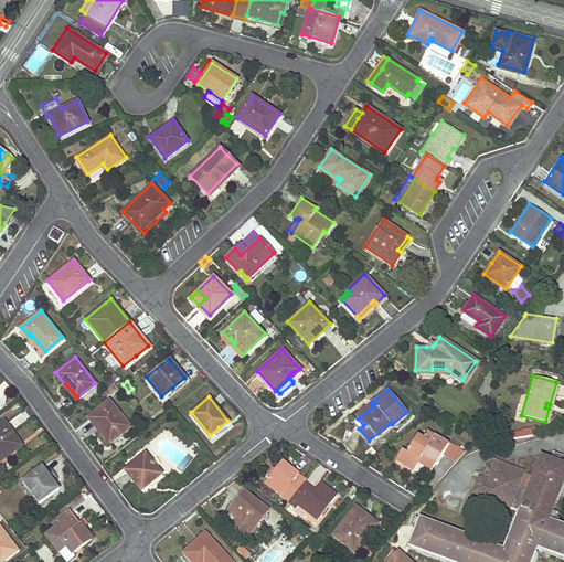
[(109,400),(88,416),(94,424),(96,422),(98,424),(112,439),(129,425),(109,400)]
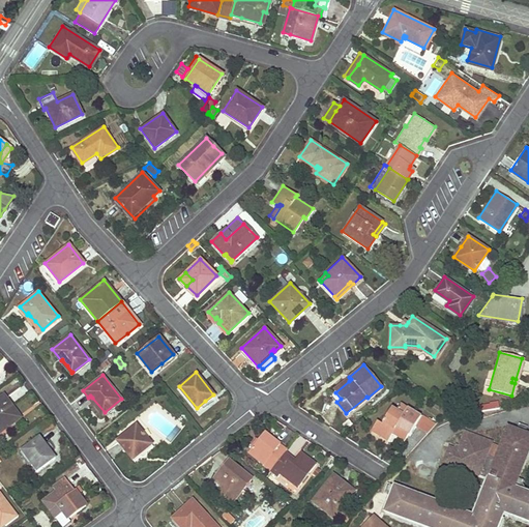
[(349,377),(329,392),(336,402),(341,399),(335,392),(349,381),(351,379),(349,377)]
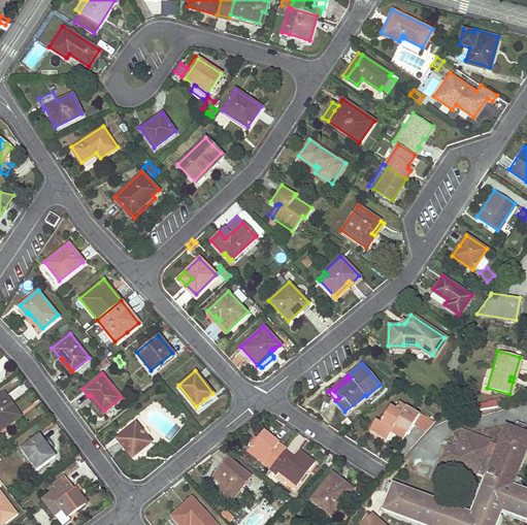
[(0,424),(7,420),(17,413),(2,393),(0,394),(0,430),(0,424)]
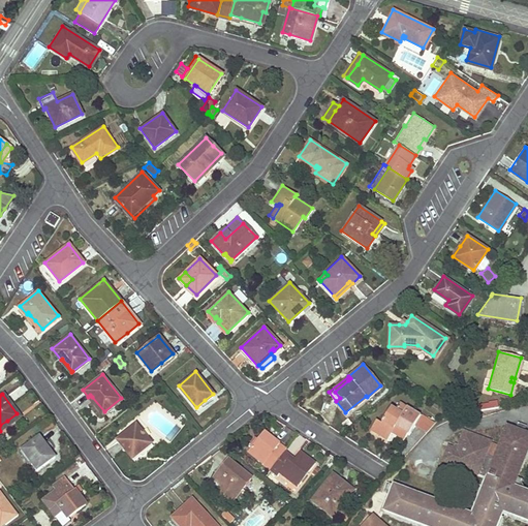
[(92,397),(90,395),(88,397),(102,413),(104,411),(92,397)]
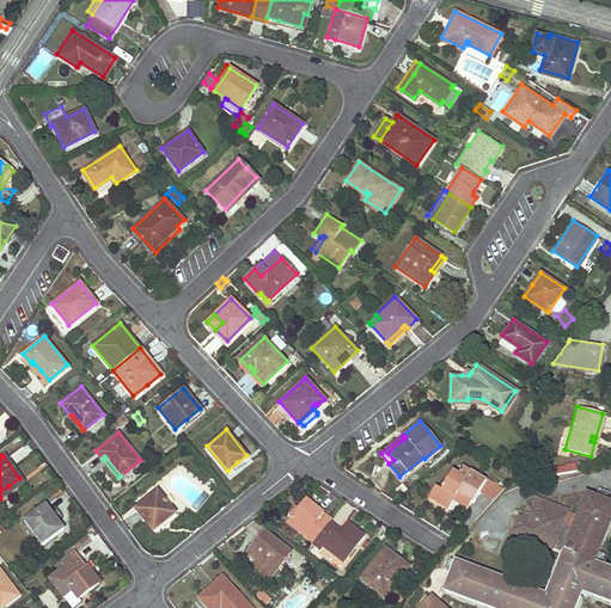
[(471,502),(484,479),(460,465),(457,473),(450,470),(440,486),(434,484),(427,495),(447,507),(452,498),(456,491),(459,493),(470,501),(471,502)]
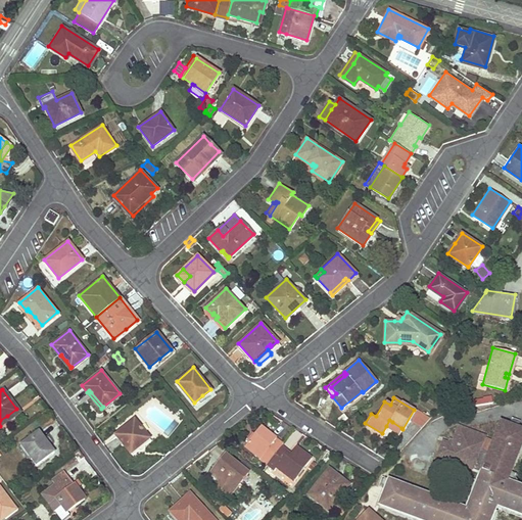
[(7,416),(0,420),(0,426),(18,412),(16,409),(7,416)]
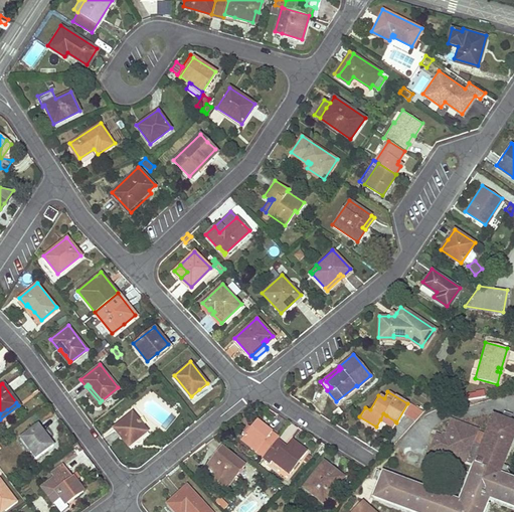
[(338,404),(332,409),(336,414),(342,409),(338,404)]
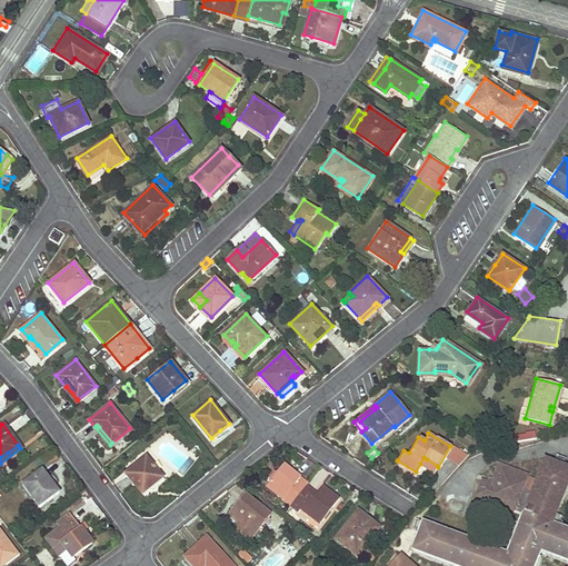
[(146,455),(126,472),(142,492),(162,475),(146,455)]
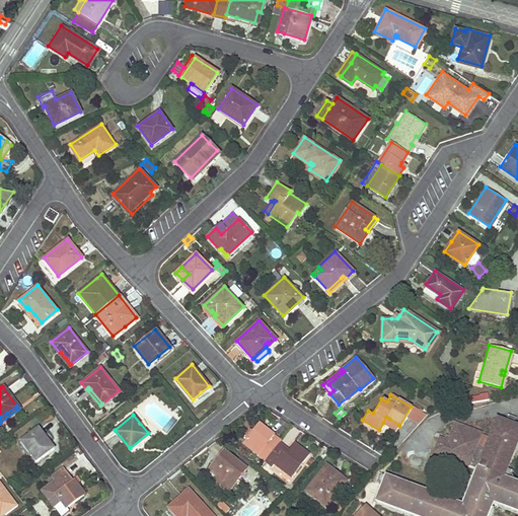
[(517,483),(503,476),(517,437),(517,425),(512,423),(506,421),(497,417),(485,448),(476,445),(482,432),(455,421),(449,435),(446,433),(444,438),(439,436),(433,450),(476,467),(462,504),(378,471),(374,482),(381,485),(375,499),(417,515),(487,515),(493,502),(517,512),(517,483)]
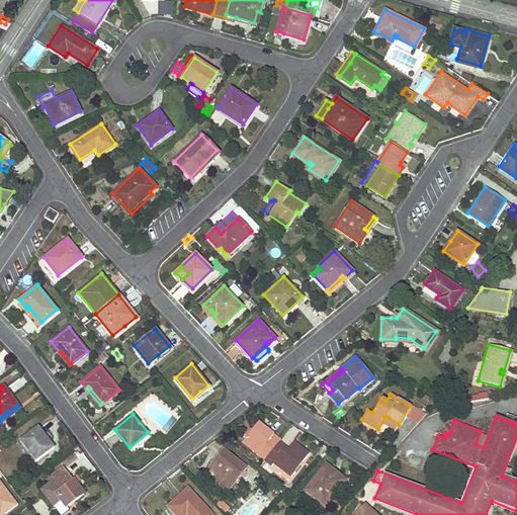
[(382,422),(395,429),(398,424),(389,418),(385,416),(382,422)]
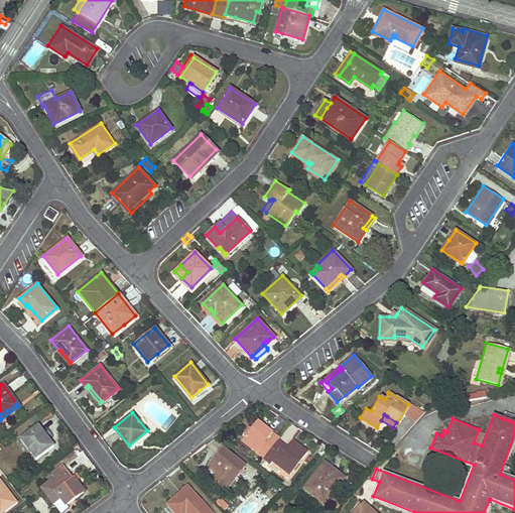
[(265,454),(277,438),(278,436),(257,420),(241,440),(262,457),(265,454)]
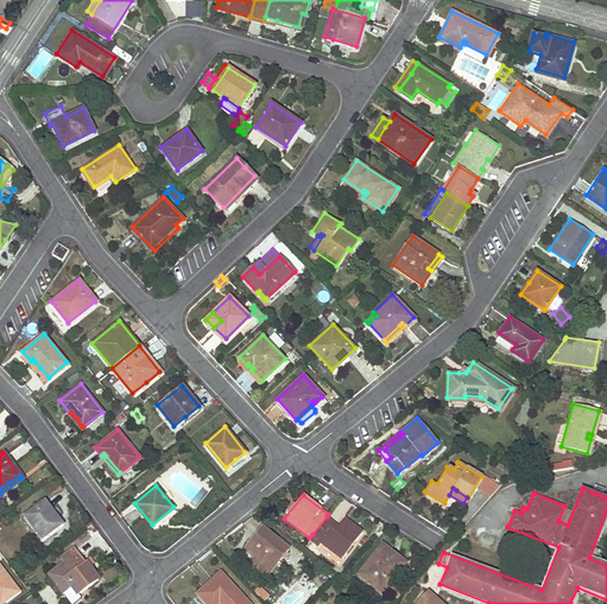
[(40,539),(51,531),(62,523),(52,512),(44,500),(23,515),(40,539)]
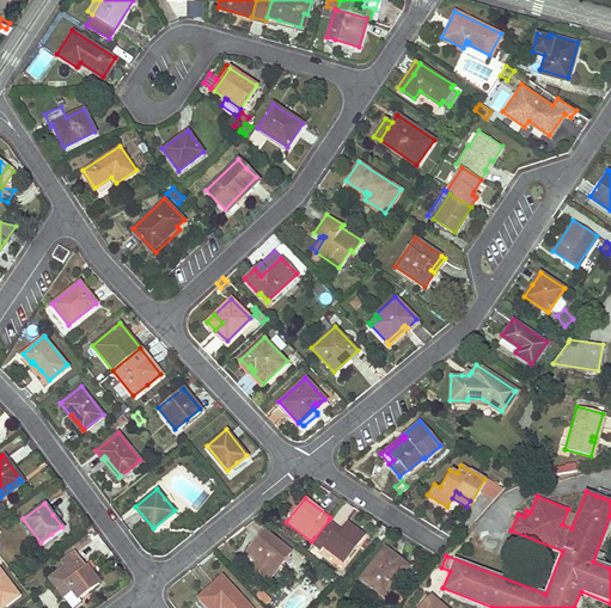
[(175,510),(153,528),(154,530),(177,514),(175,510)]
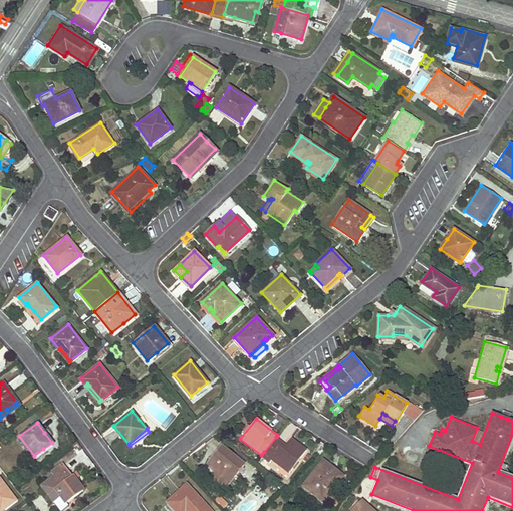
[(283,442),(276,437),(264,452),(270,457),(288,471),(306,448),(290,437),(285,444),(283,446),(281,444),(283,442)]
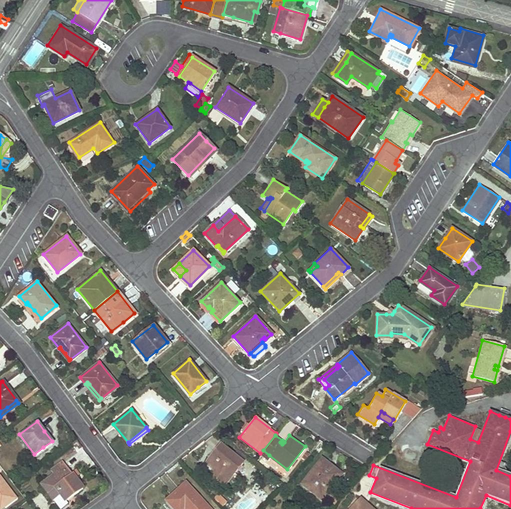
[(81,445),(75,438),(67,444),(70,447),(75,443),(78,447),(81,445)]
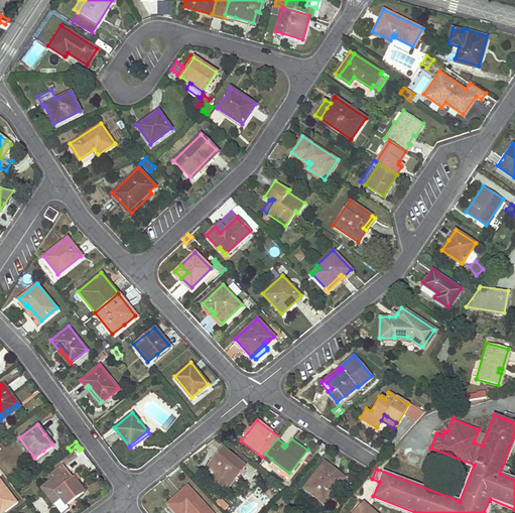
[(218,476),(215,480),(226,489),(244,466),(222,447),(207,466),(215,473),(218,476)]
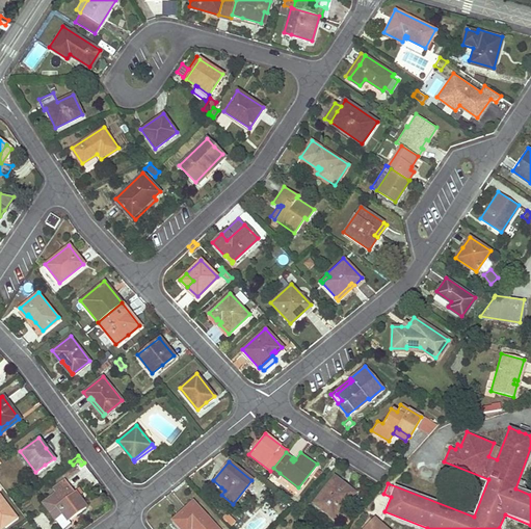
[(273,468),(270,471),(277,476),(280,473),(273,468)]
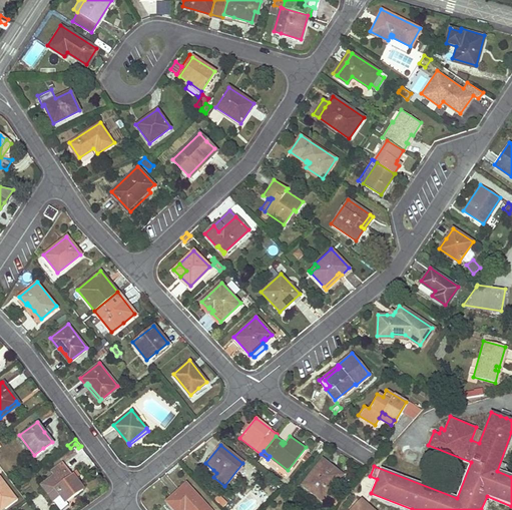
[(326,485),(324,484),(326,482),(332,487),(342,474),(323,458),(303,483),(317,496),(326,485)]
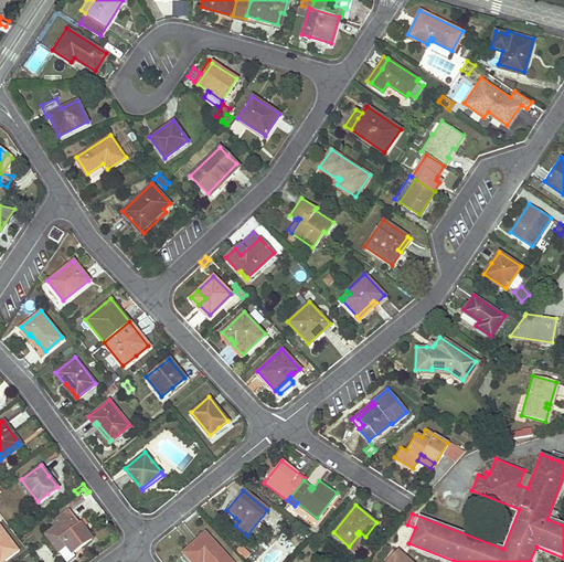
[(45,532),(59,550),(65,561),(74,554),(72,551),(91,538),(84,528),(80,522),(77,520),(68,508),(55,518),(59,522),(45,532)]
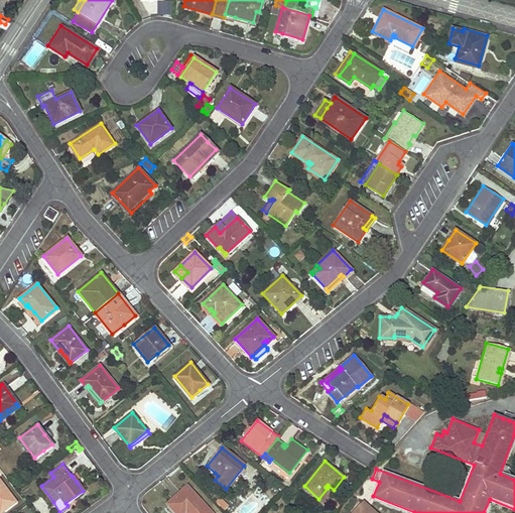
[(363,486),(371,489),(374,480),(366,477),(363,486)]
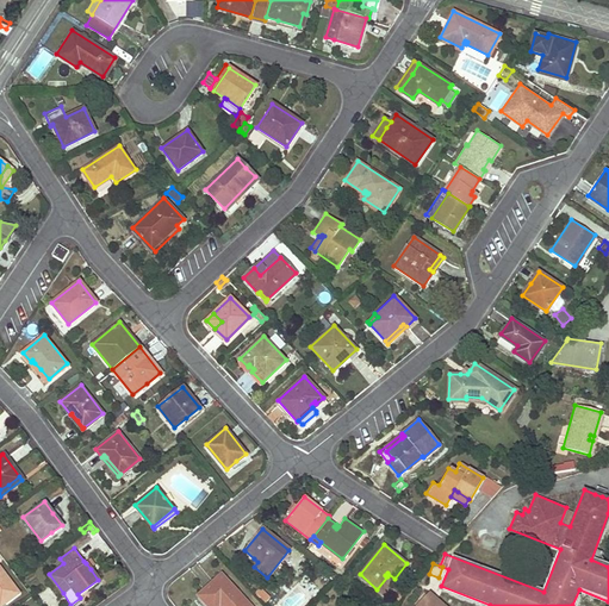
[(0,595),(2,598),(16,588),(0,567),(0,595)]
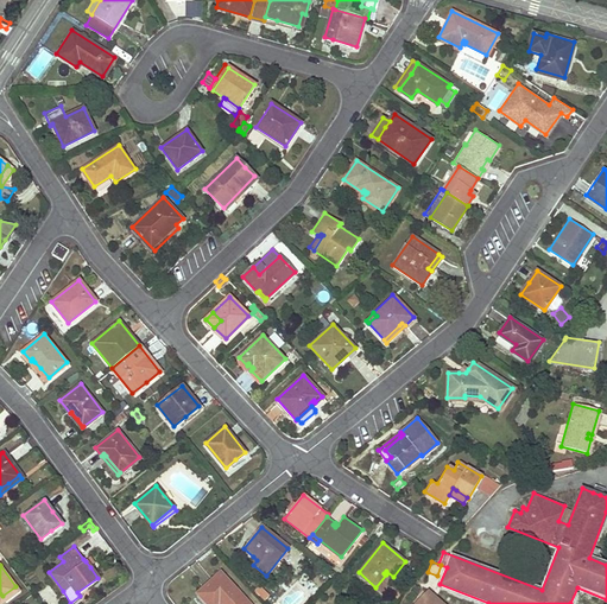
[(322,580),(328,573),(321,567),(316,574),(322,580)]
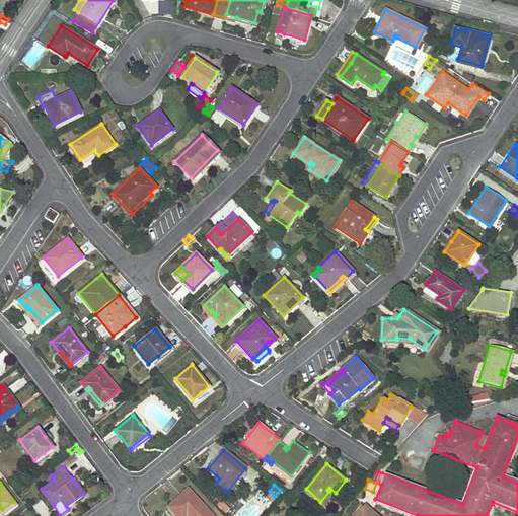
[(212,515),(213,515),(188,488),(167,506),(176,515),(212,515)]
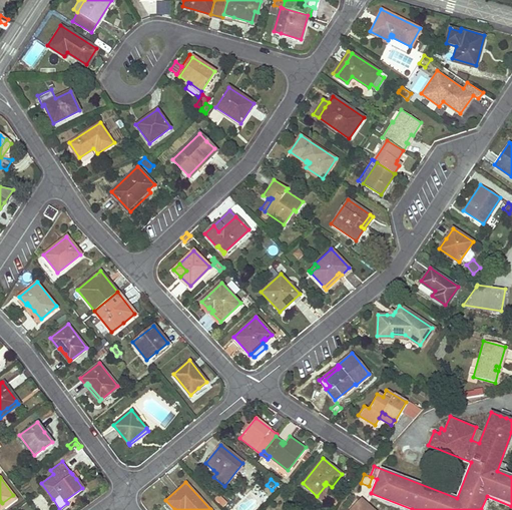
[(324,484),(326,485),(317,496),(322,499),(332,487),(326,482),(324,484)]
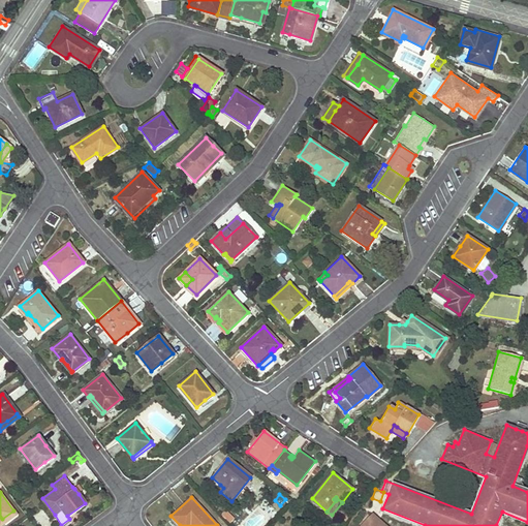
[(0,523),(16,514),(13,511),(2,519),(0,517),(0,523)]
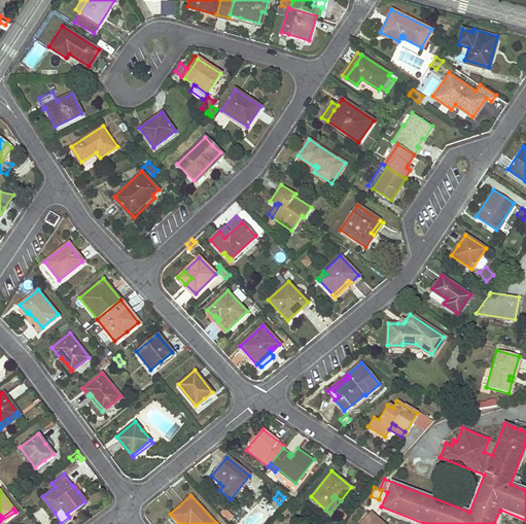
[(383,523),(371,512),(359,523),(383,523)]
